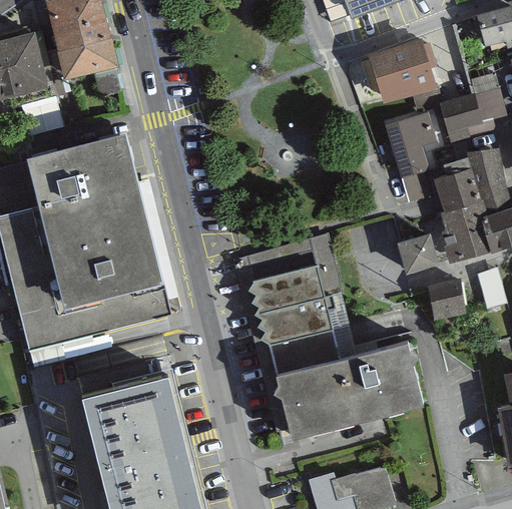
[(44,0),(56,48),(109,36),(99,0),(44,0)]
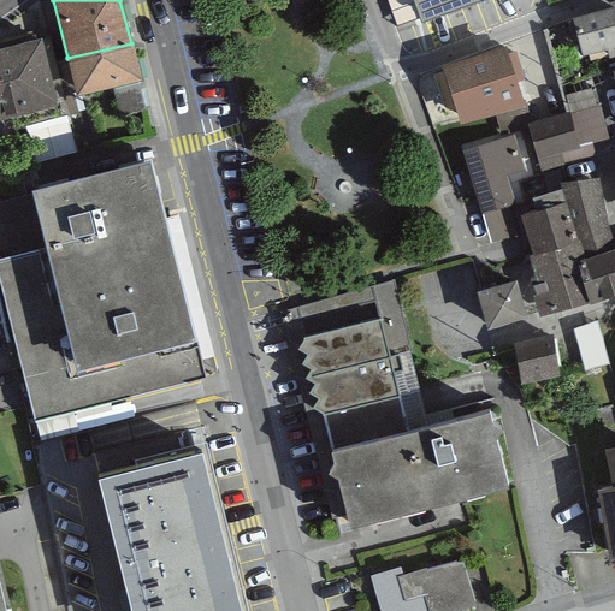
[(290,0),(295,11),(324,0),(290,0)]
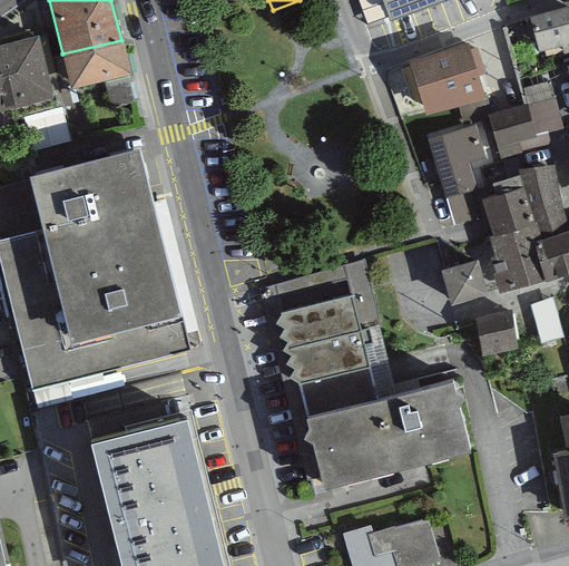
[(382,0),(388,15),(428,0),(382,0)]
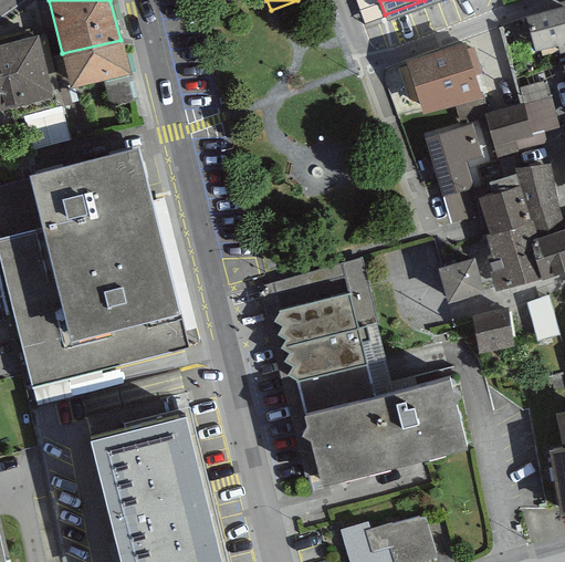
[(564,8),(564,7),(532,14),(535,29),(529,30),(534,52),(557,47),(562,65),(564,64),(564,8)]
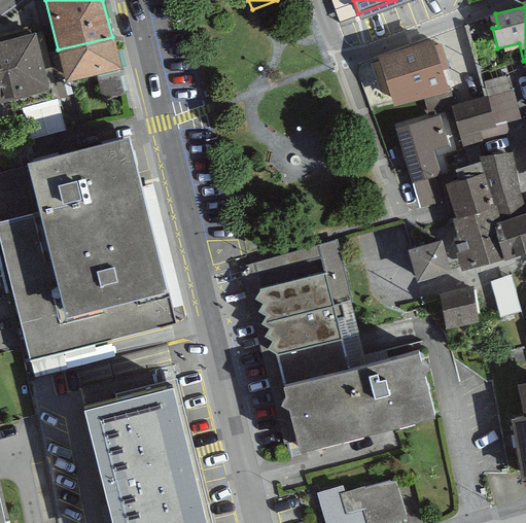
[(35,30),(0,38),(0,100),(48,89),(35,30)]
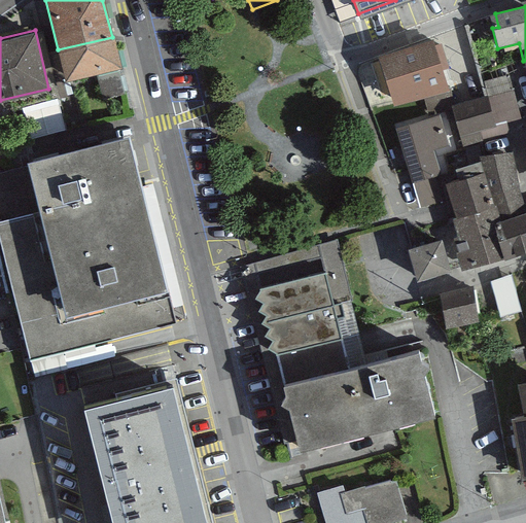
[(119,68),(112,37),(58,49),(65,80),(119,68)]
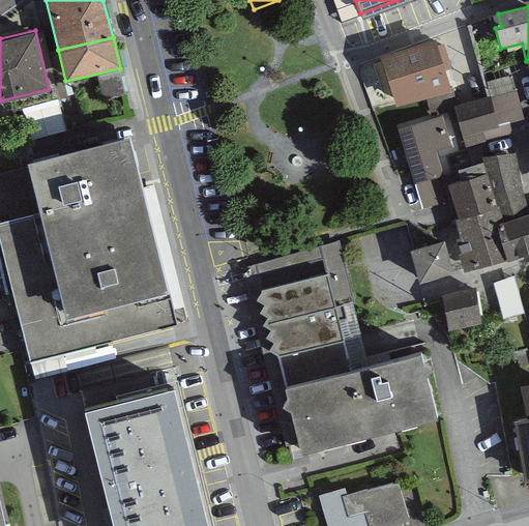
[(380,56),(395,107),(451,90),(435,38),(380,56)]
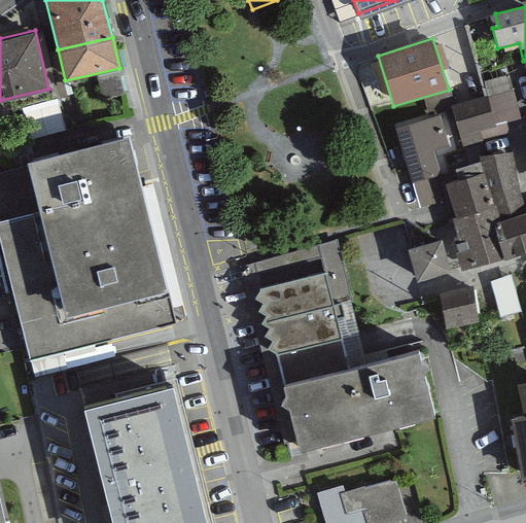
[(454,120),(463,151),(498,142),(490,110),(454,120)]
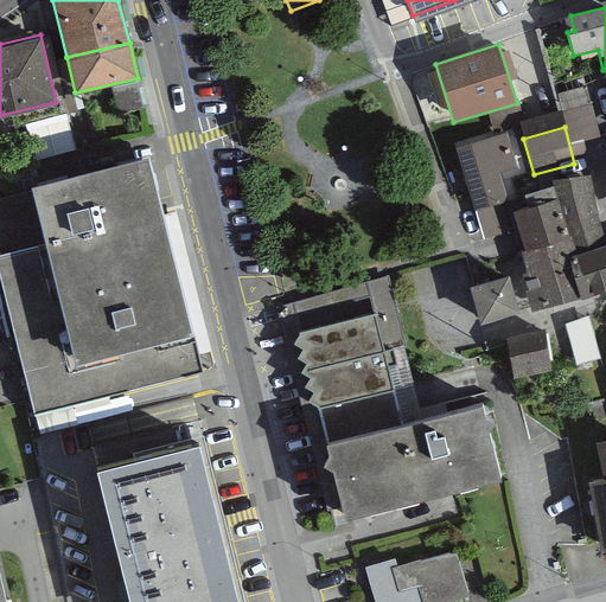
[(505,134),(454,148),(483,242),(508,235),(499,204),(508,202),(499,174),(516,170),(505,134)]
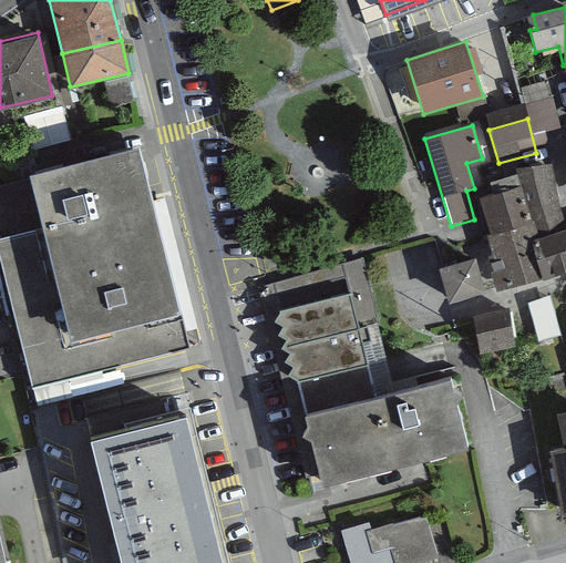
[(0,254),(33,387),(188,348),(137,143),(28,169),(42,228),(0,239),(0,254)]
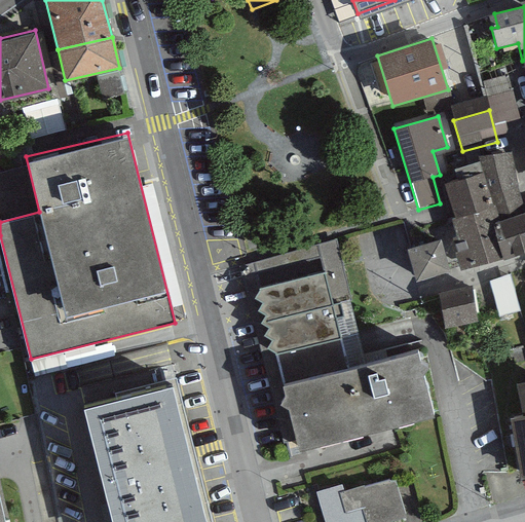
[(510,151),(478,156),(482,171),(493,206),(497,220),(524,212),(516,187),(518,186),(510,151)]
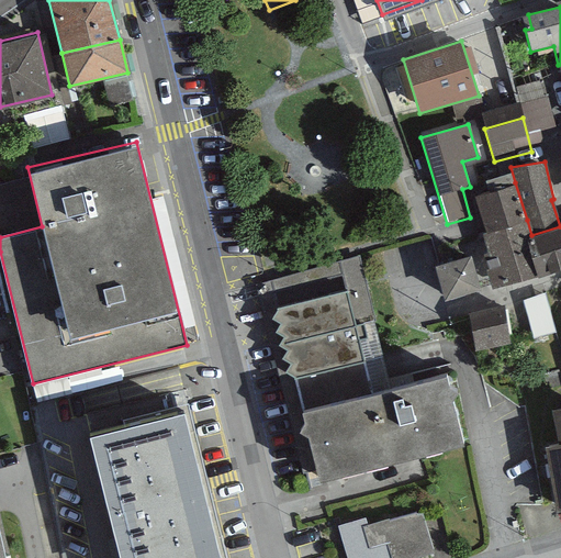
[(527,220),(515,182),(474,194),(485,232),(527,220)]
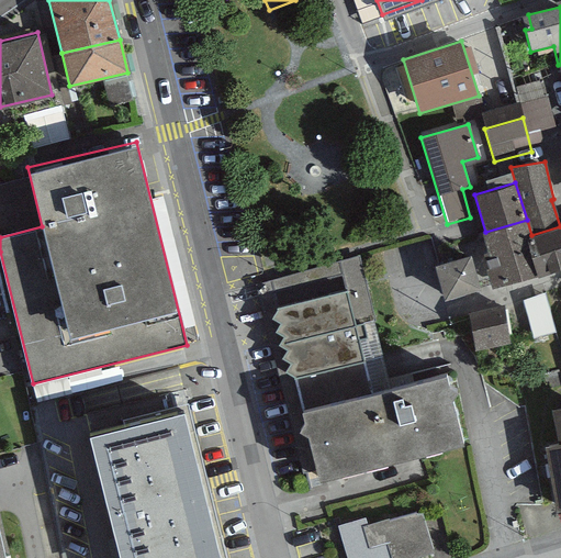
[(531,235),(527,220),(485,232),(481,234),(486,254),(482,255),(493,290),(537,277),(525,237),(531,235)]
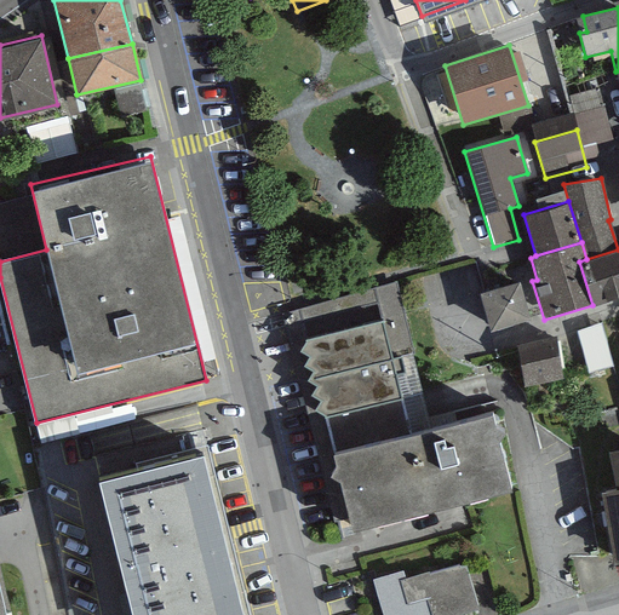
[(618,248),(618,249),(586,259),(579,262),(592,305),(618,295),(618,248)]
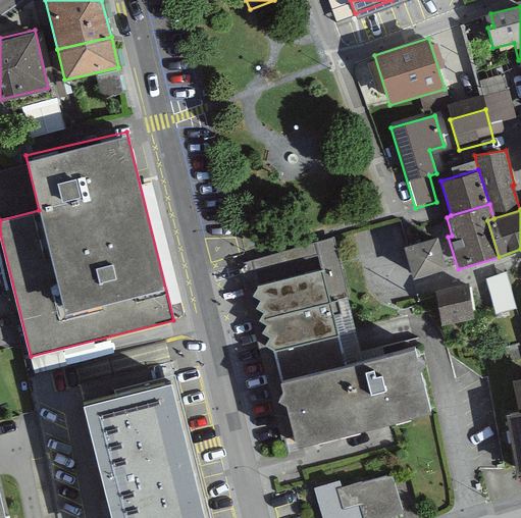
[(403,246),(412,277),(445,268),(435,237),(403,246)]
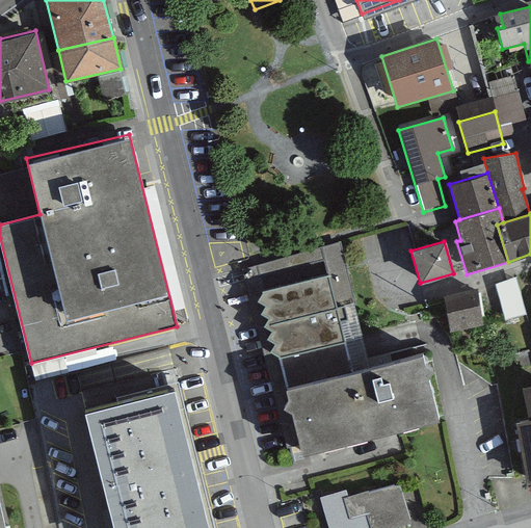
[(351,367),(335,301),(327,273),(263,290),(258,299),(265,302),(261,313),(270,317),(263,325),(272,328),(266,337),(274,341),(269,350),(279,354),(288,395),(282,403),(290,406),(301,449),(437,416),(427,373),(433,366),(425,361),(423,349),(351,367)]
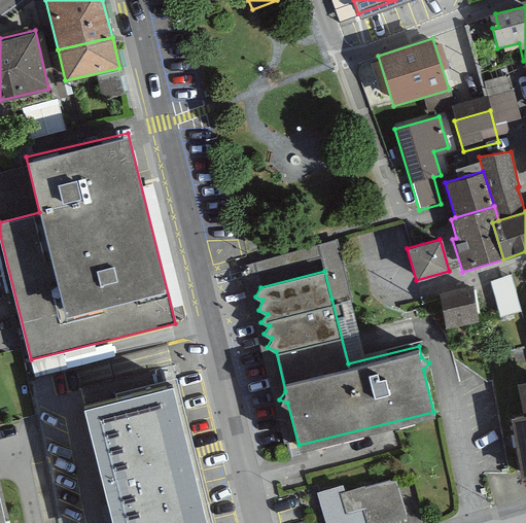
[(515,277),(495,282),(504,318),(524,313),(515,277)]
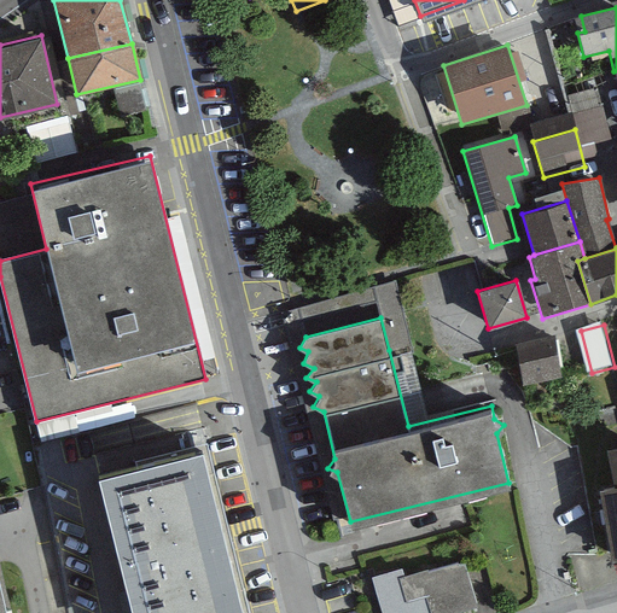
[(513,344),(523,386),(560,378),(551,336),(513,344)]
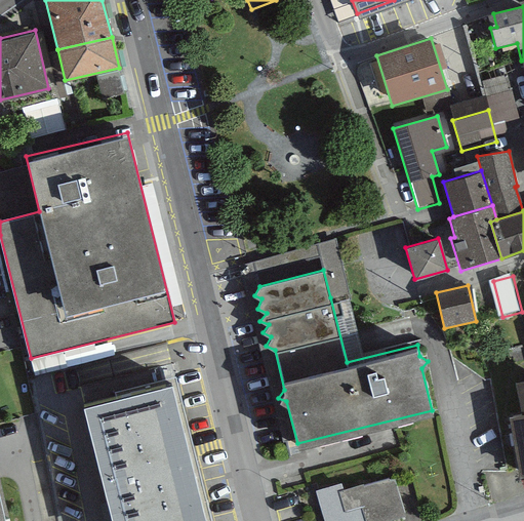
[(208,520),(172,377),(82,400),(113,520),(208,520)]
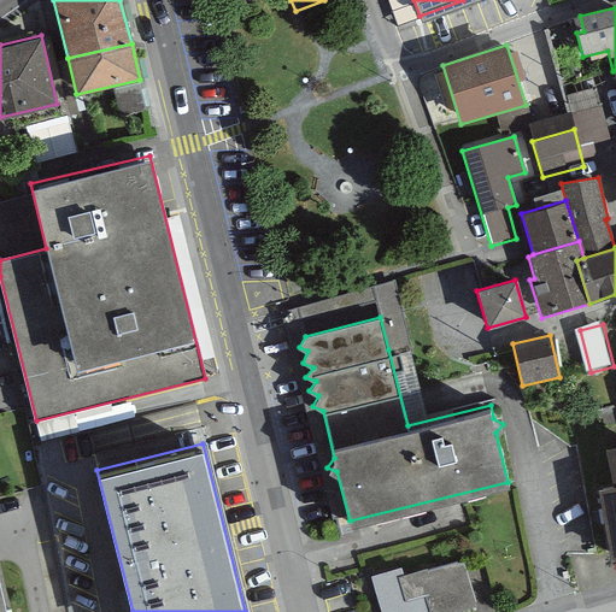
[(615,557),(615,446),(605,448),(612,486),(597,489),(610,558),(615,557)]
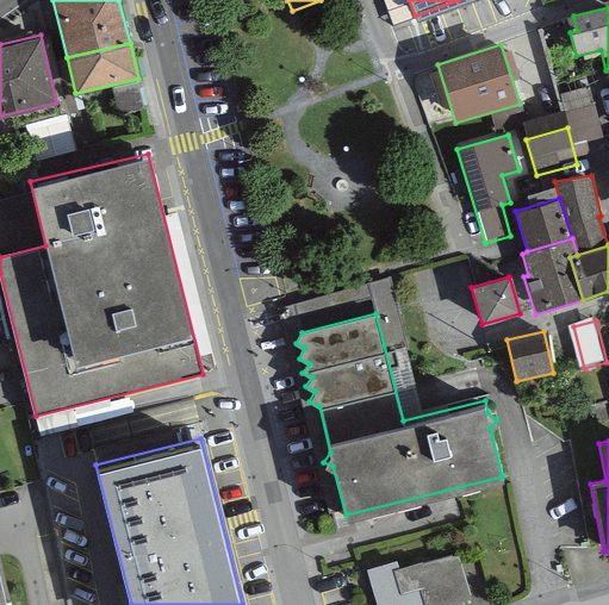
[(396,563),(366,572),(376,604),(455,604),(470,600),(457,557),(451,560),(451,557),(421,566),(421,563),(397,571),(396,563)]
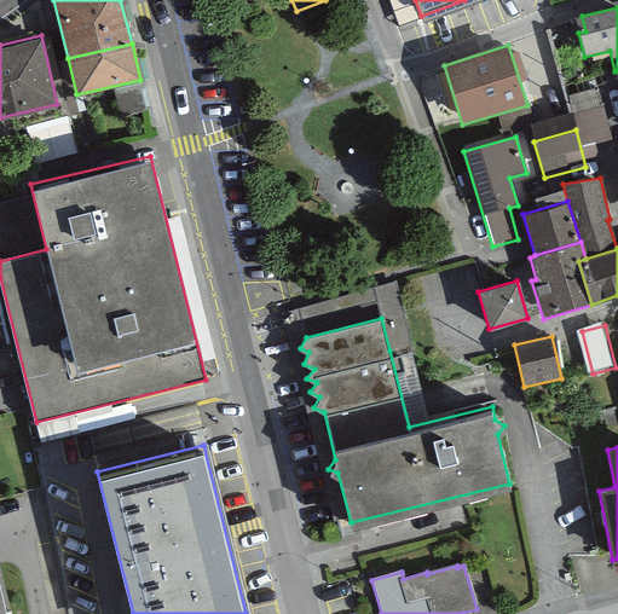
[(10,613),(0,567),(0,613),(10,613)]
